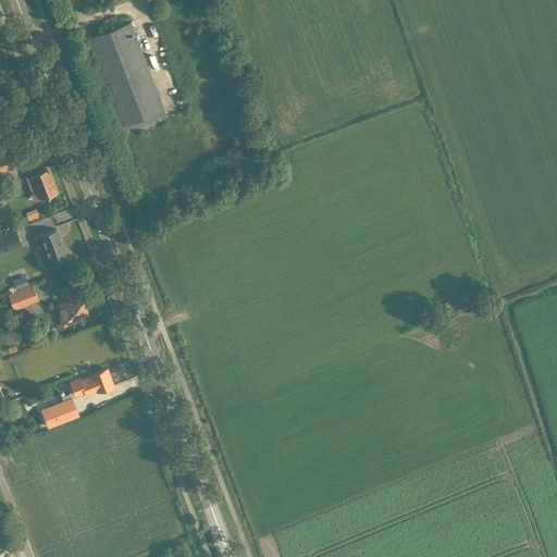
[(122,125),(126,135),(136,131),(168,119),(164,109),(134,32),(131,22),(88,37),(122,125)]
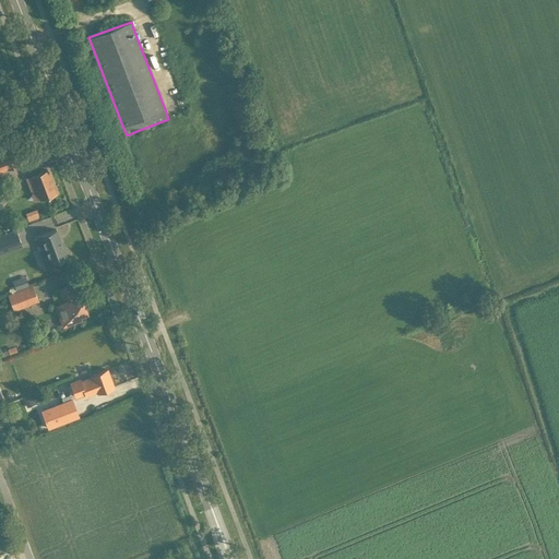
[(0,170),(21,163),(18,154),(16,151),(0,156),(0,170)]
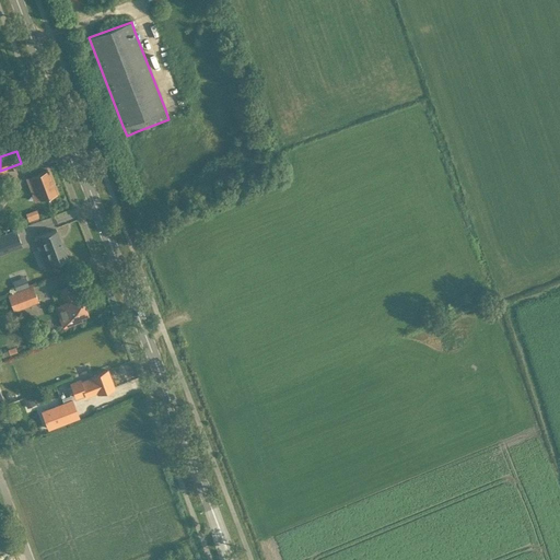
[(37,174),(32,175),(26,177),(35,201),(56,194),(47,170),(37,174)]
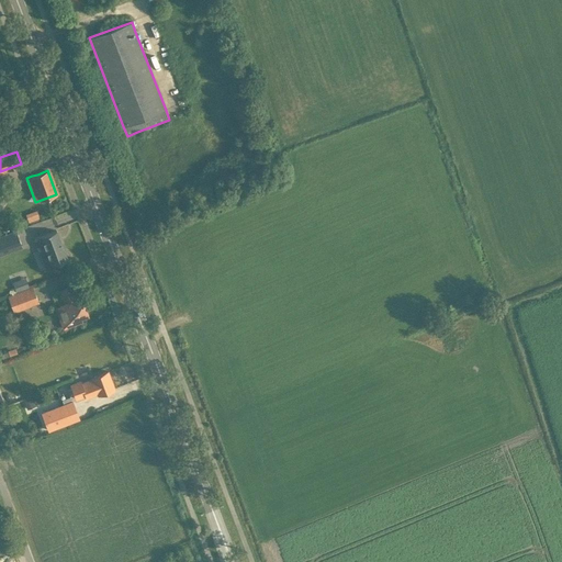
[(384,175),(371,179),(378,198),(391,192),(384,175)]
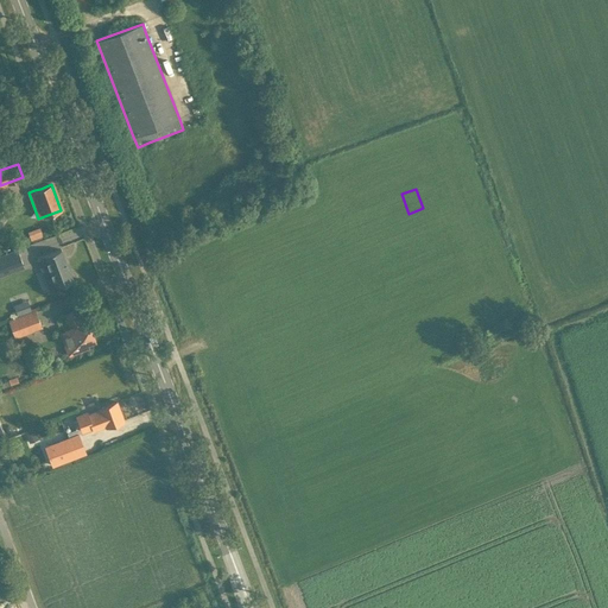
[(401,194),(388,198),(396,219),(409,214),(401,194)]
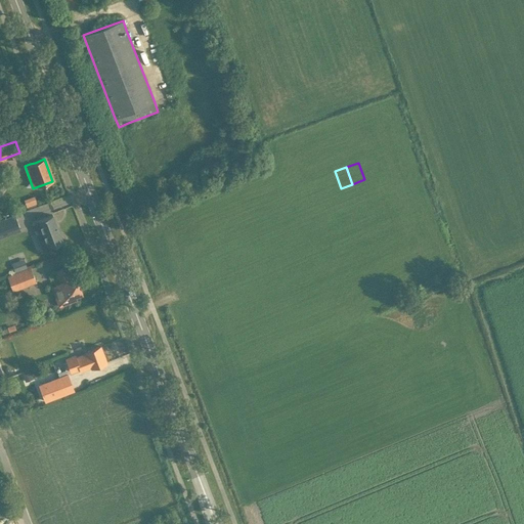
[(331,195),(320,200),(326,215),(337,211),(331,195)]
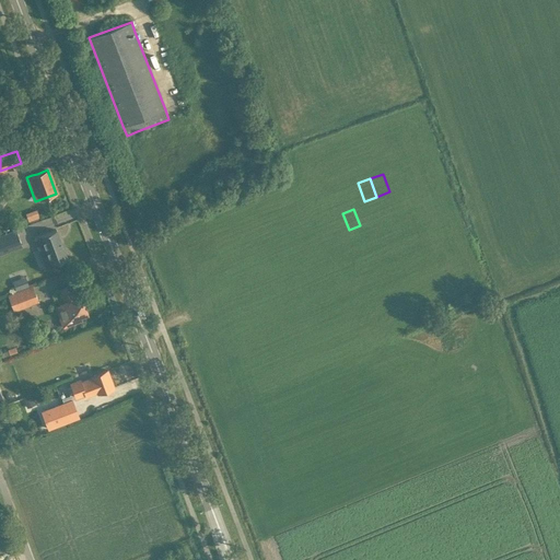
[(342,213),(331,217),(338,234),(349,230),(342,213)]
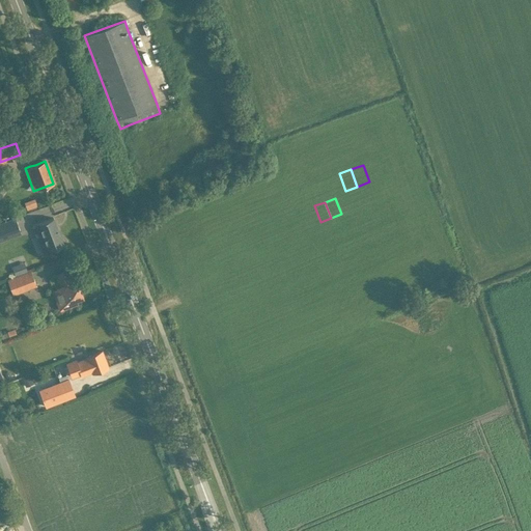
[(385,211),(381,228),(394,230),(397,213),(385,211)]
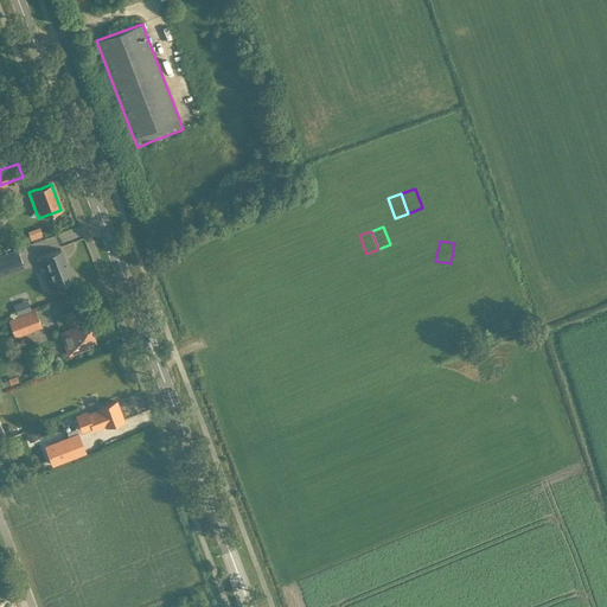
[(390,244),(378,249),(384,266),(396,261),(390,244)]
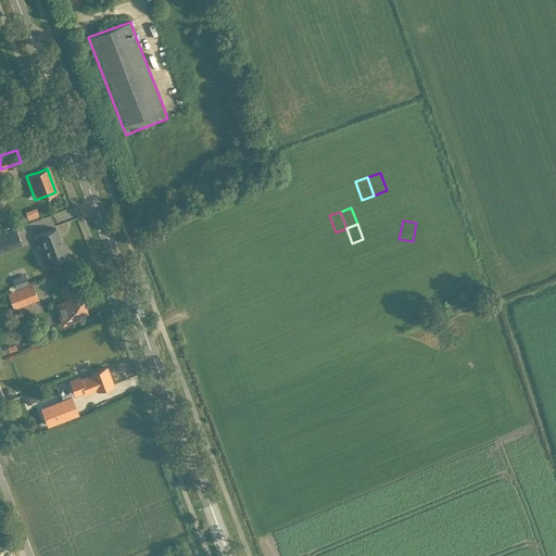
[(16,228),(0,234),(0,251),(22,244),(16,228)]
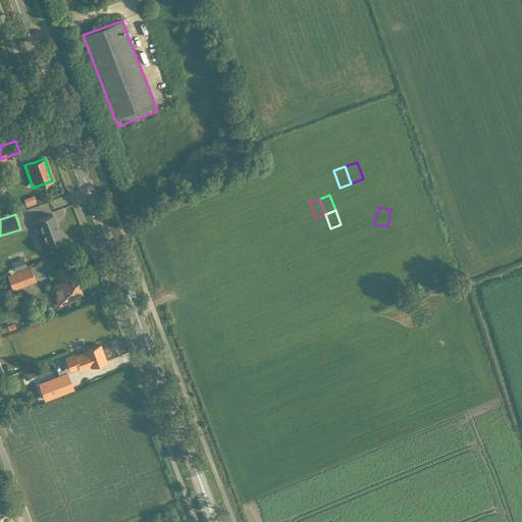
[(52,214),(33,221),(37,233),(42,230),(48,247),(62,241),(52,214)]
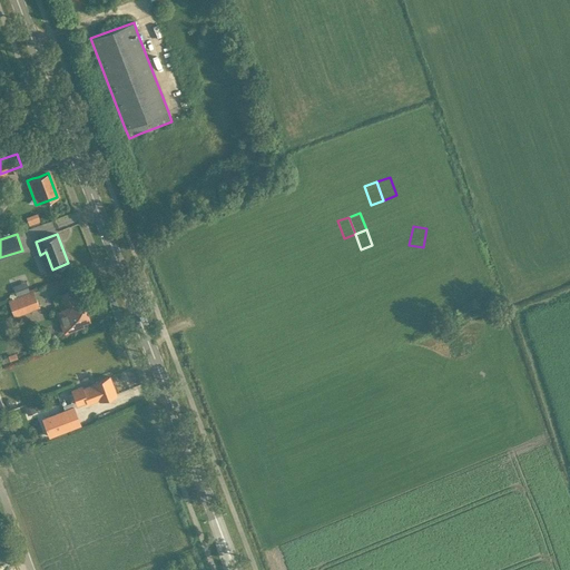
[(355,234),(344,238),(350,253),(361,249),(355,234)]
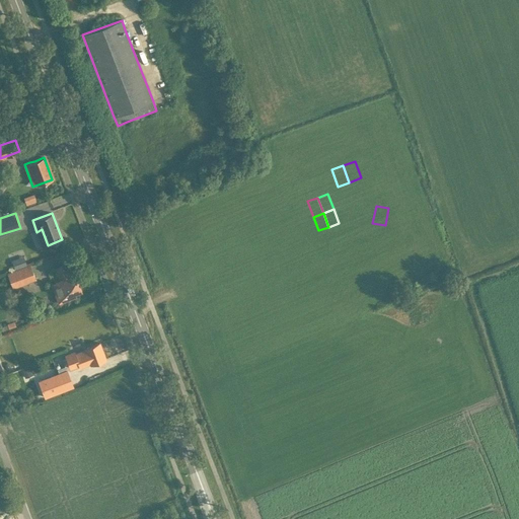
[(7,274),(13,288),(36,279),(30,265),(7,274)]
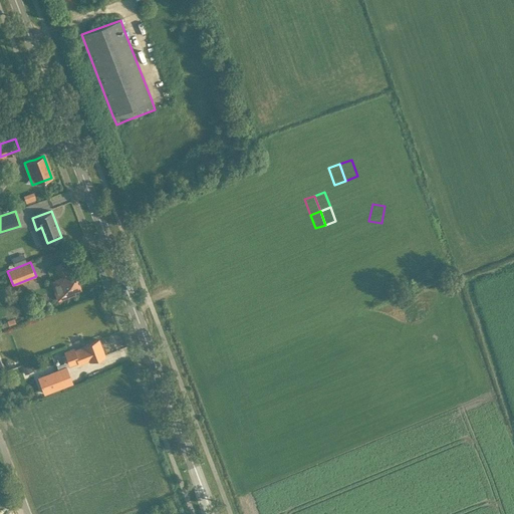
[(52,283),(52,284),(52,286),(57,300),(75,293),(74,290),(80,288),(76,277),(74,271),(68,274),(64,262),(55,265),(60,277),(56,278),(54,280),(53,281),(53,282),(52,283)]
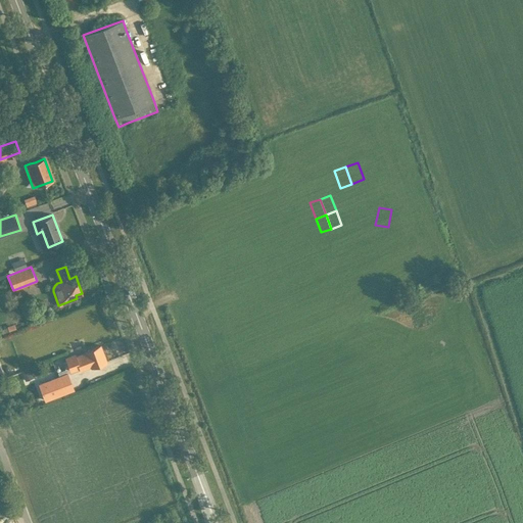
[(302,269),(290,273),(296,290),(308,285),(302,269)]
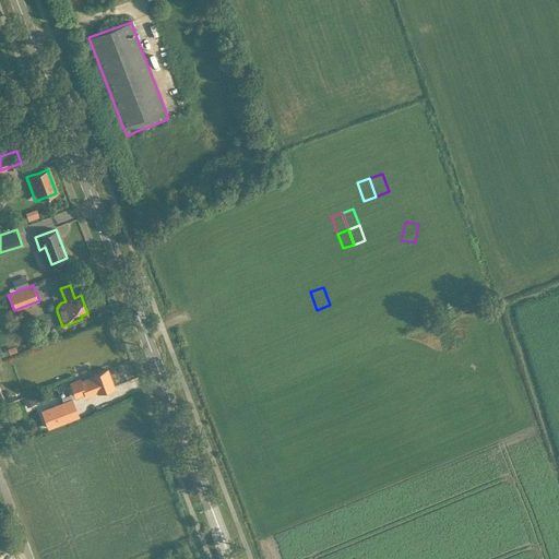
[(277,298),(264,298),(264,317),(278,317),(277,298)]
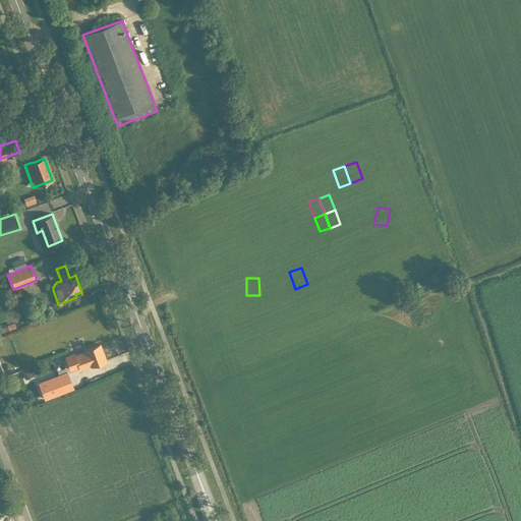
[(299,307),(284,313),(287,324),(303,317),(299,307)]
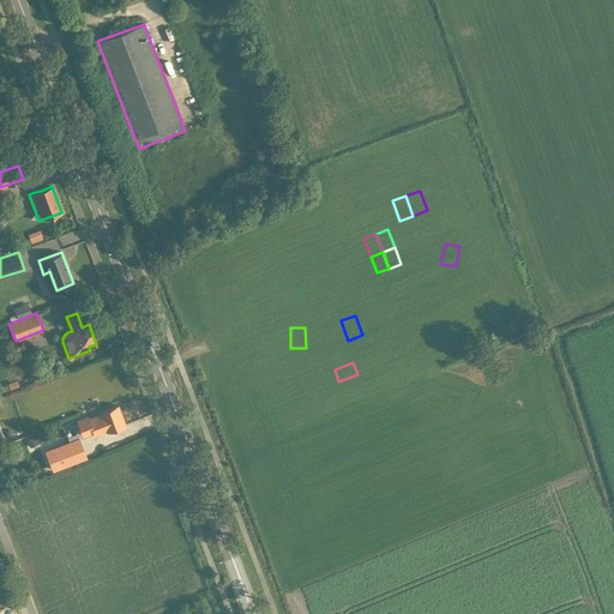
[(335,369),(318,375),(323,387),(338,381),(335,369)]
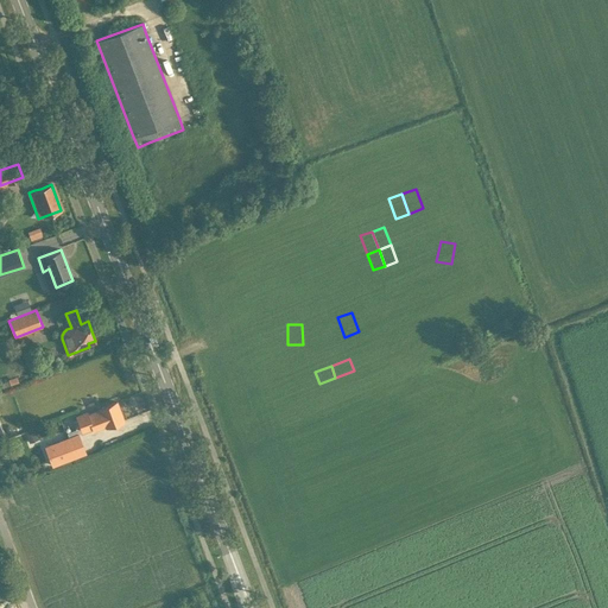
[(354,371),(335,378),(340,390),(359,382),(354,371)]
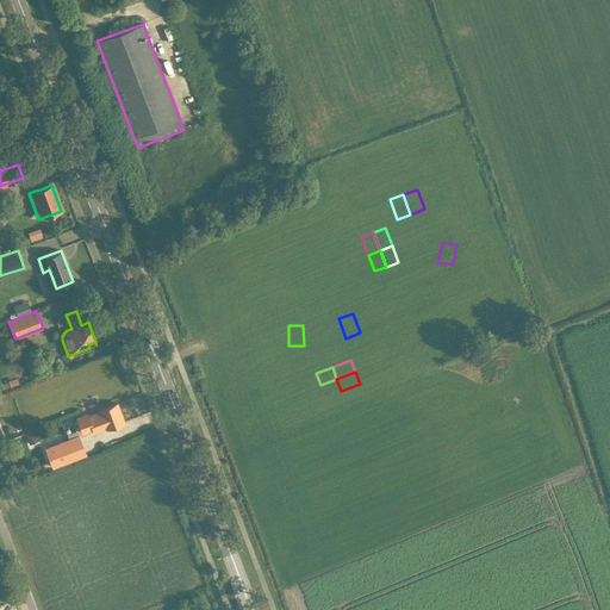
[(336,379),(321,385),(324,397),(341,391),(336,379)]
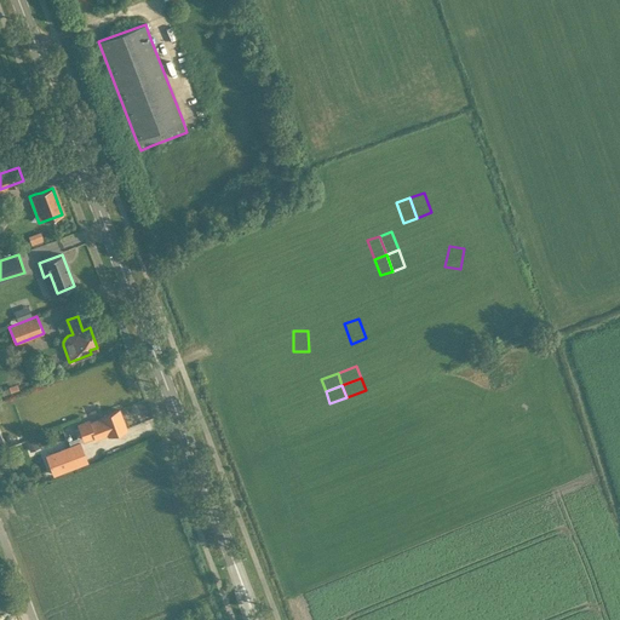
[(511,406),(489,406),(491,420),(511,420),(511,406)]
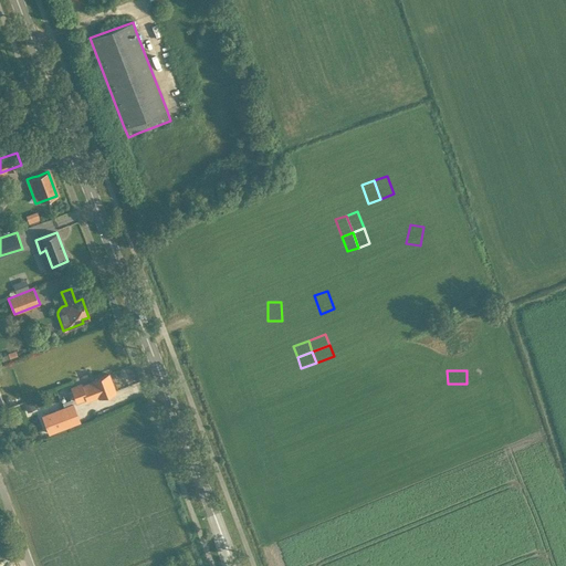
[(81,384),(71,387),(76,401),(85,398),(86,400),(98,396),(98,397),(115,391),(108,374),(92,379),(93,381),(82,386),(81,384)]
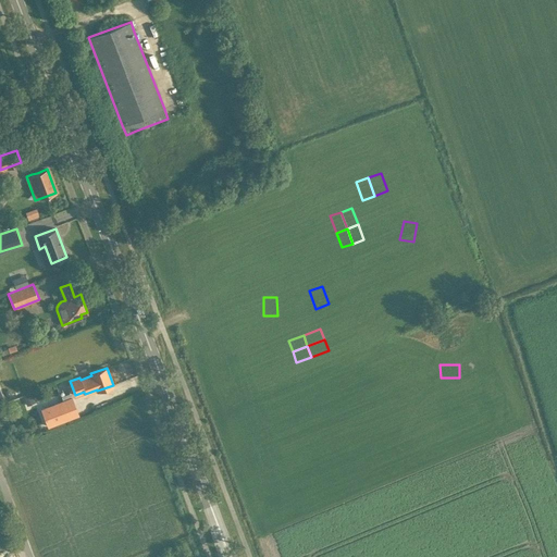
[(388,378),(378,382),(384,398),(395,395),(388,378)]
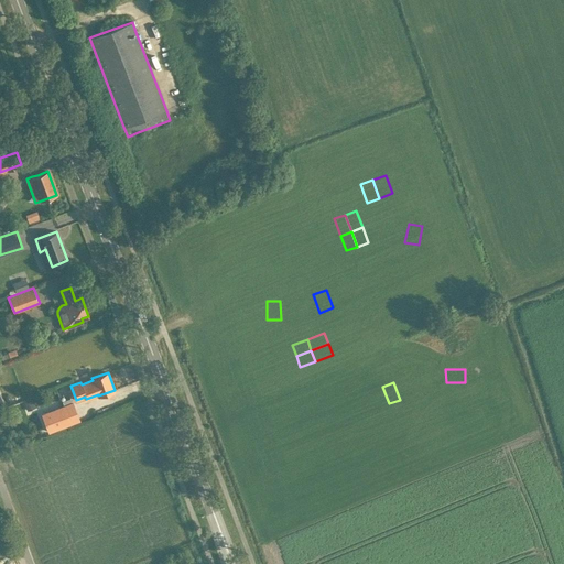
[(465,382),(446,382),(446,397),(466,396),(465,382)]
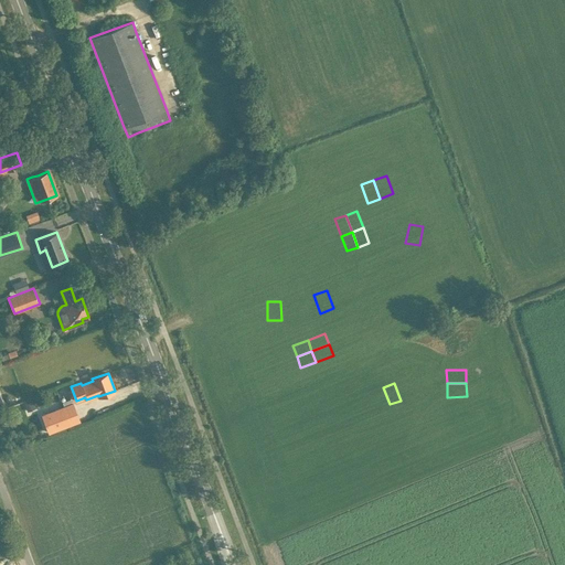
[(61,396),(71,394),(68,384),(60,386),(61,396)]
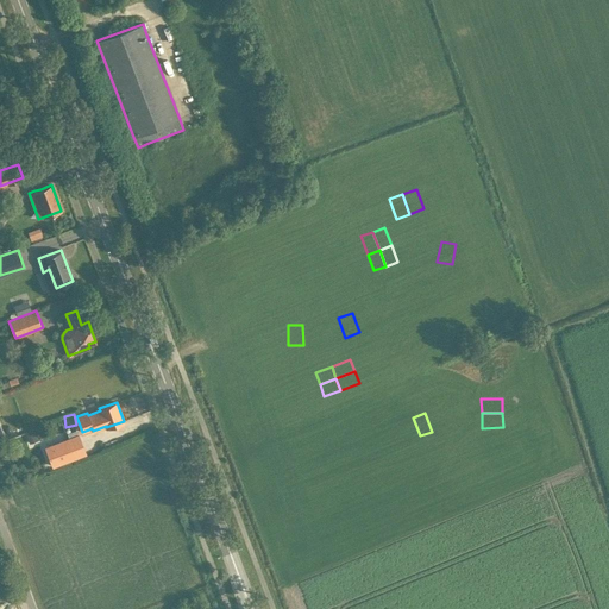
[(413,418),(402,422),(408,440),(420,435),(413,418)]
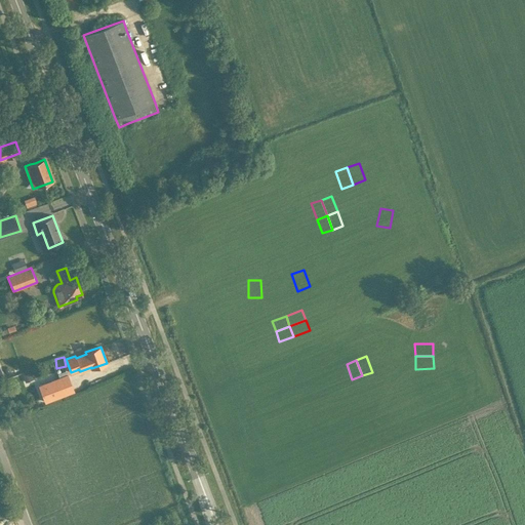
[(30,369),(22,372),(25,379),(32,376),(30,369)]
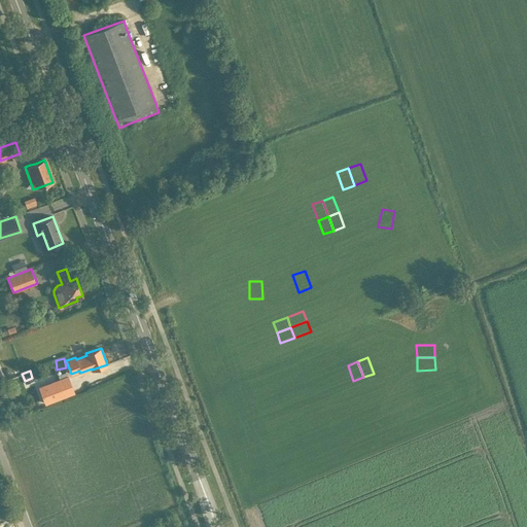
[(374,374),(363,377),(369,391),(379,387),(374,374)]
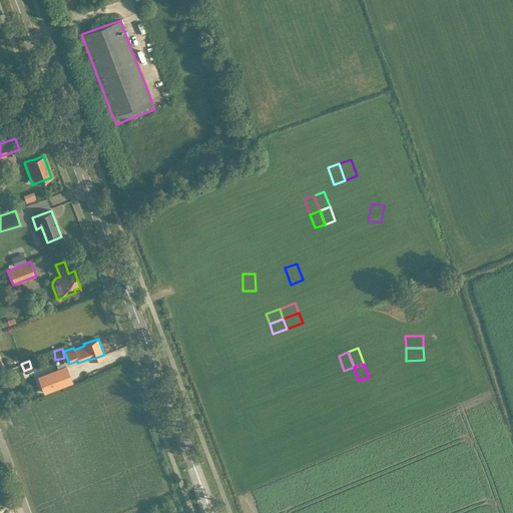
[(354,367),(344,371),(349,385),(359,381),(354,367)]
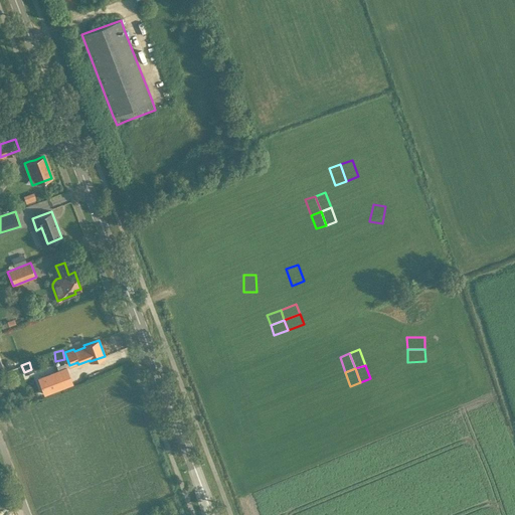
[(57,370),(37,377),(44,395),(64,387),(57,370)]
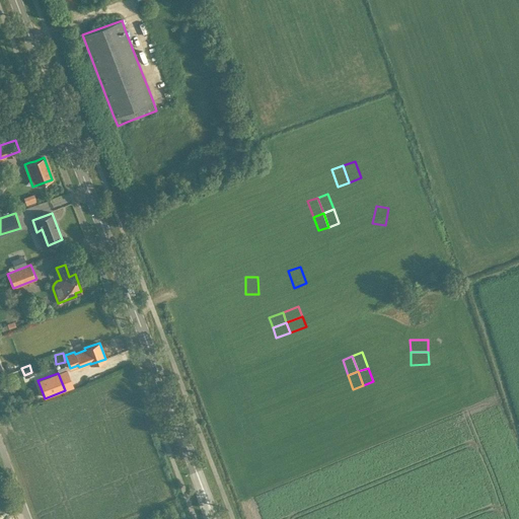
[(404,375),(388,381),(392,393),(409,387),(404,375)]
